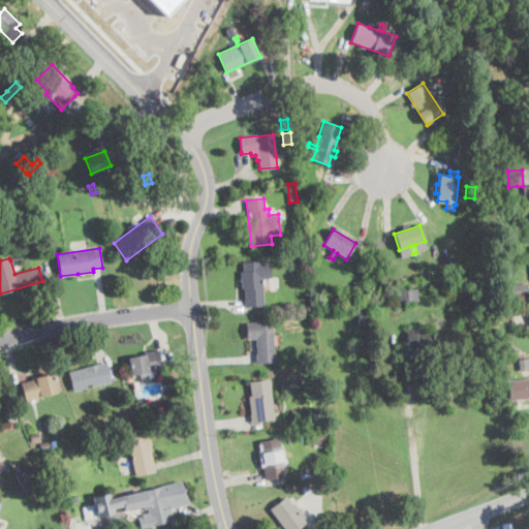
[(261,261),(265,306),(245,307),(244,288),(241,289),(240,272),(243,272),(242,262),(261,261)]
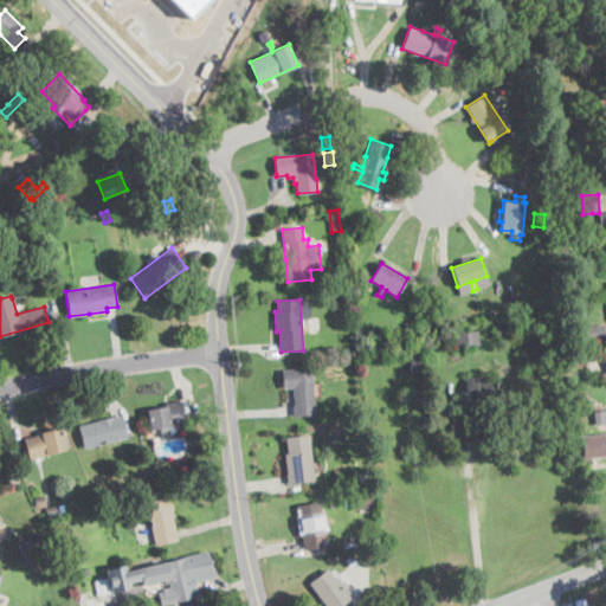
[(605,339),(586,340),(585,327),(605,326),(605,339)]
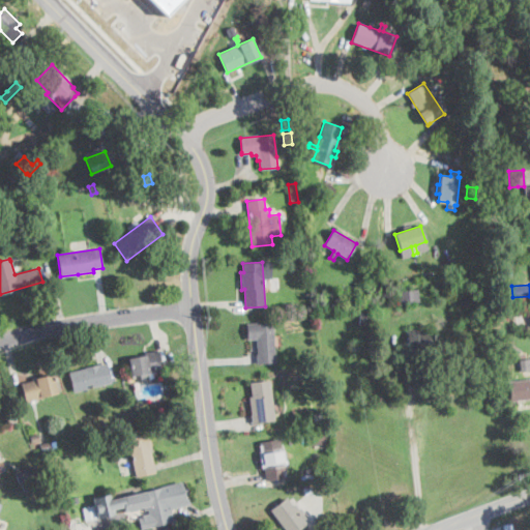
[(406,302),(399,303),(398,292),(418,290),(419,301),(406,302)]
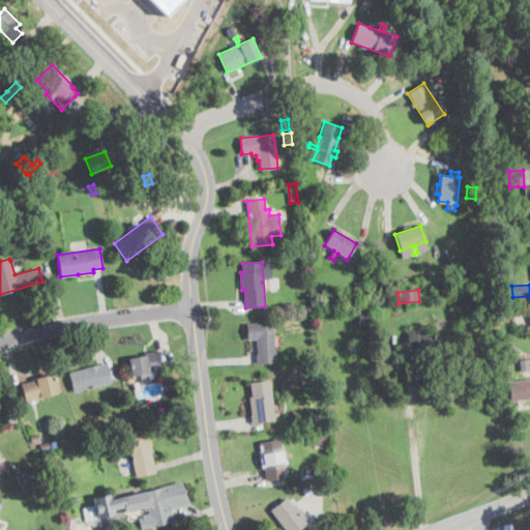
[(466,304),(457,307),(454,301),(464,298),(466,304)]
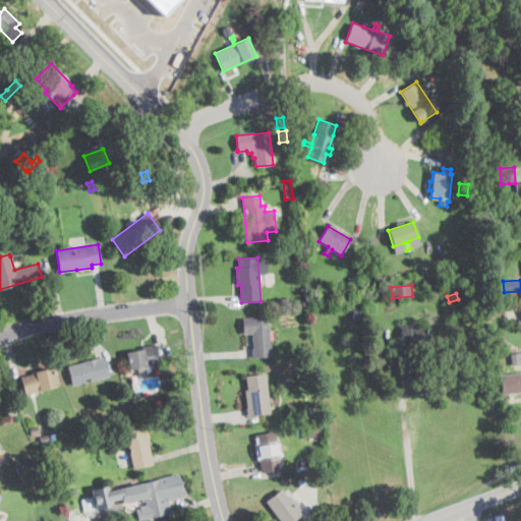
[(363,309),(363,320),(353,320),(354,308),(363,309)]
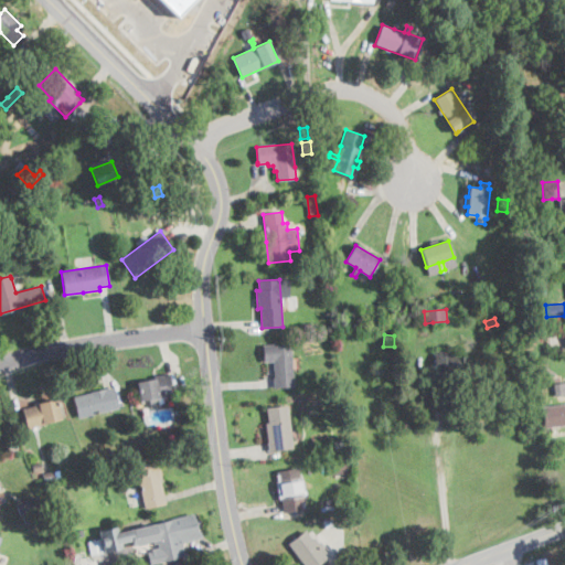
[(291,358),(292,369),(294,387),(274,388),(273,377),(275,377),(274,361),(263,362),(263,345),(291,343),(291,358)]
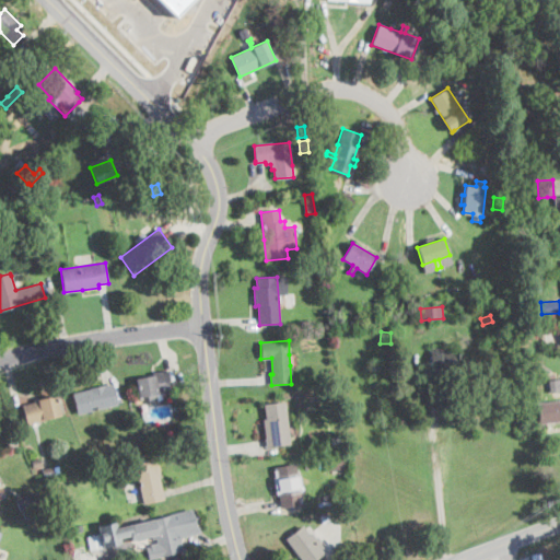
[(463,352),(462,376),(452,376),(452,372),(439,372),(439,370),(429,370),(430,348),(439,348),(439,351),(463,352)]
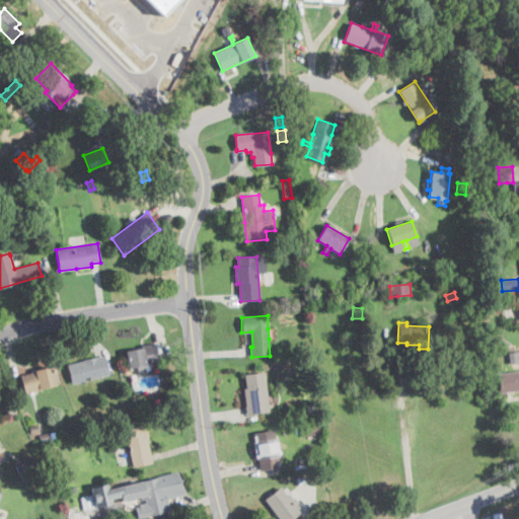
[(147,364),(148,369),(148,371),(138,373),(137,367),(128,368),(125,352),(142,348),(142,346),(153,344),(157,362),(147,364)]
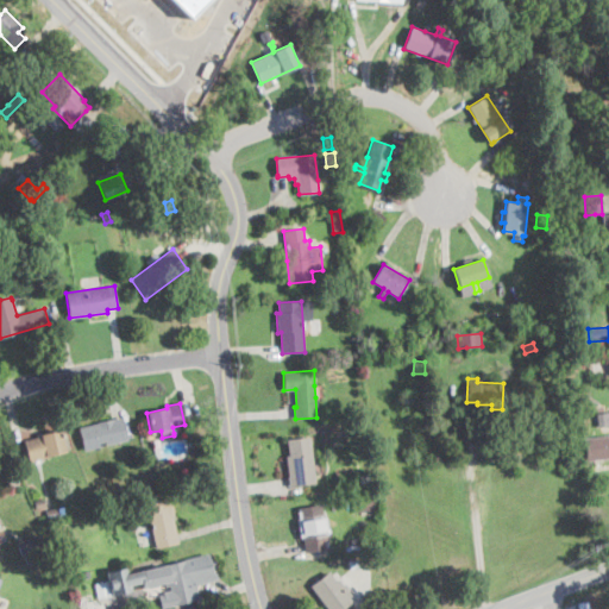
[(608,426),(597,427),(596,413),(607,413),(608,426)]
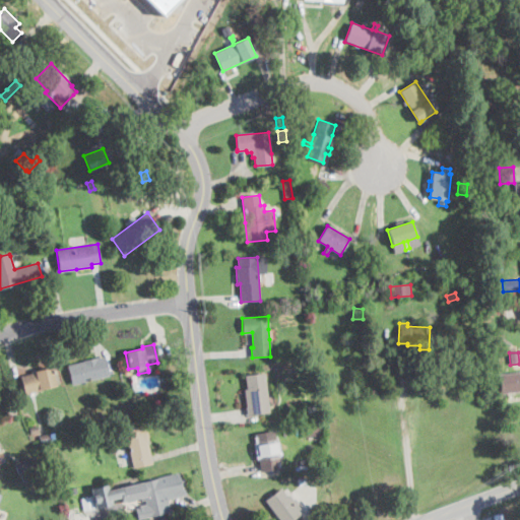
[(91,380),(72,385),(67,365),(96,358),(105,355),(110,376),(91,380)]
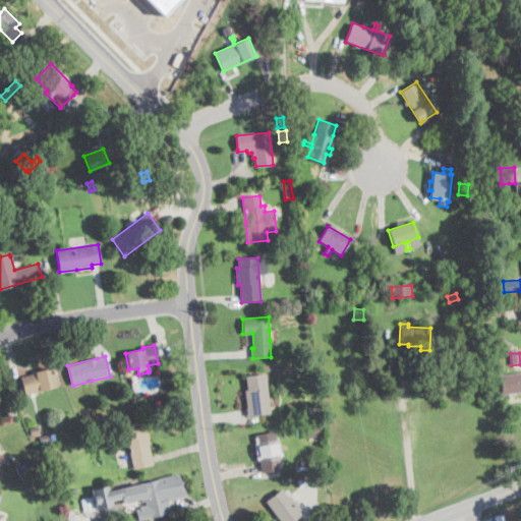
[(57,387),(25,394),(20,375),(52,367),(57,387)]
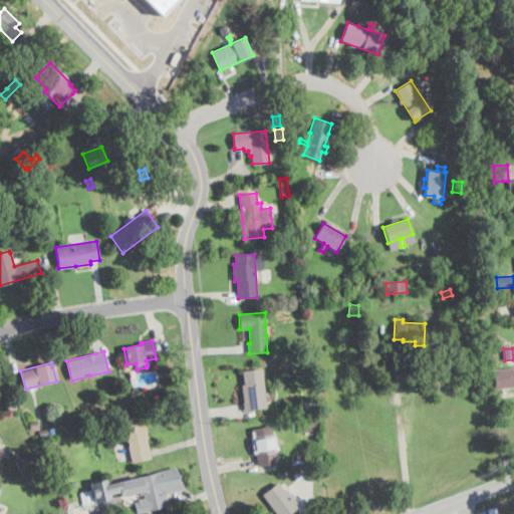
[(513,387),(495,389),(493,369),(513,367),(513,387)]
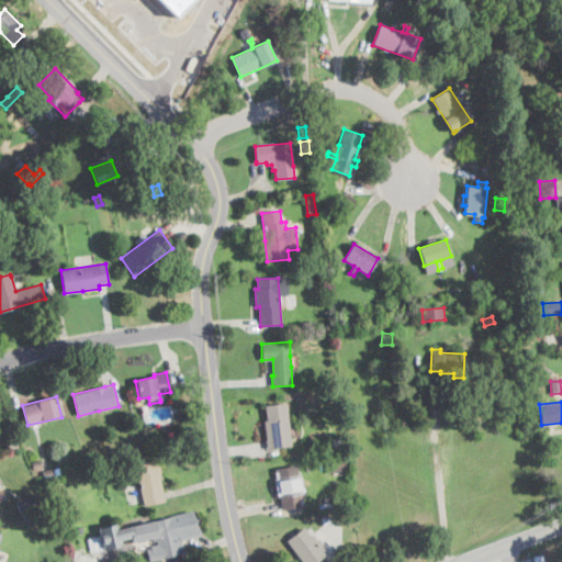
[(281,448),(267,449),(263,420),(266,420),(265,406),(287,403),(291,447),(281,448)]
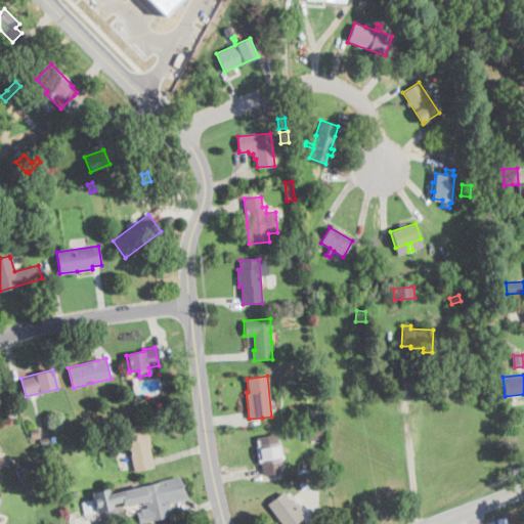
[(16,417),(8,420),(5,411),(13,408),(16,417)]
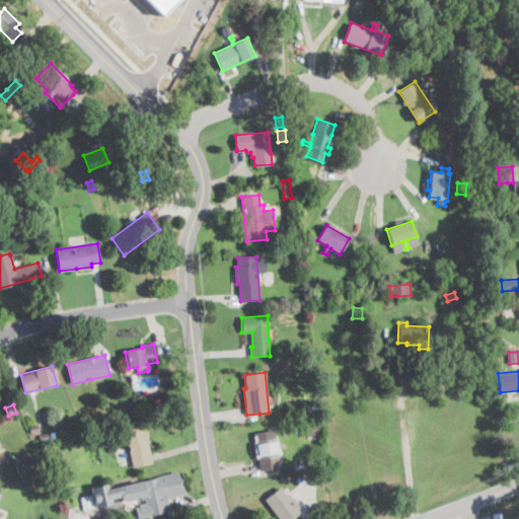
[(318,435),(304,437),(302,423),(316,421),(318,435)]
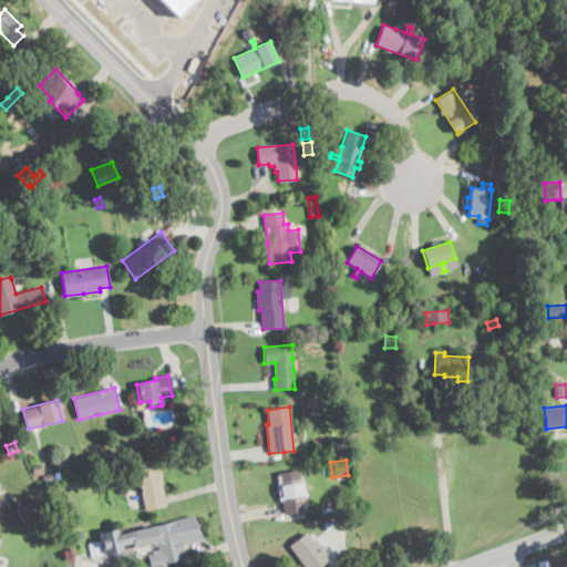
[(104,468),(93,472),(91,467),(102,463),(104,468)]
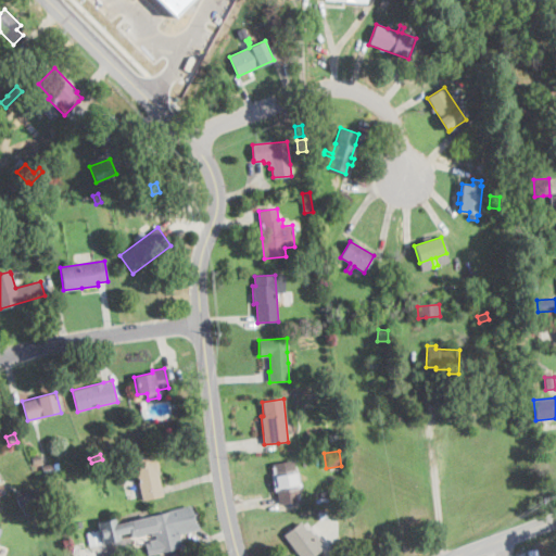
[(163,495),(142,501),(133,458),(154,454),(159,470),(158,471),(163,495)]
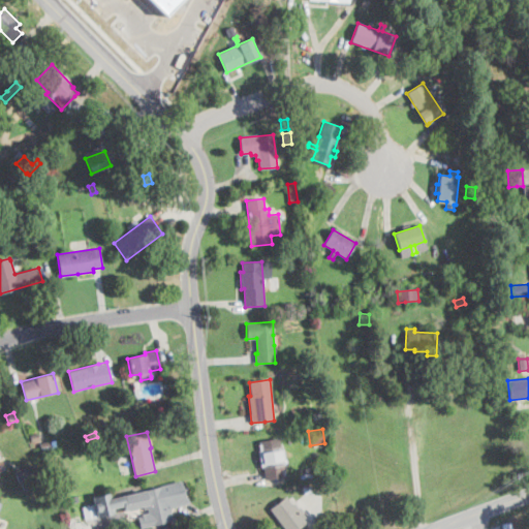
[(282,454),(285,473),(286,476),(266,479),(263,468),(260,468),(258,452),(259,450),(258,441),(279,438),(282,454)]
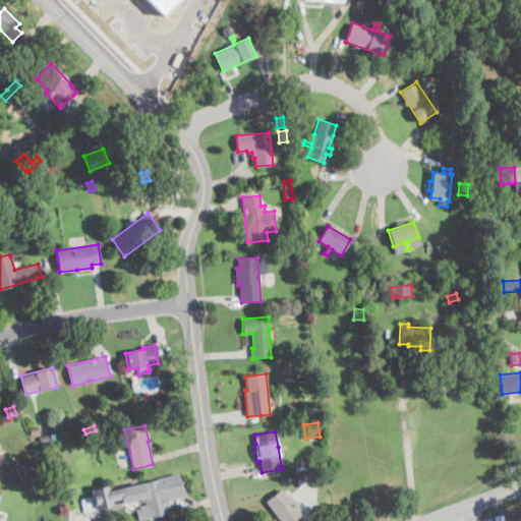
[(51,442),(41,443),(40,437),(50,435),(51,442)]
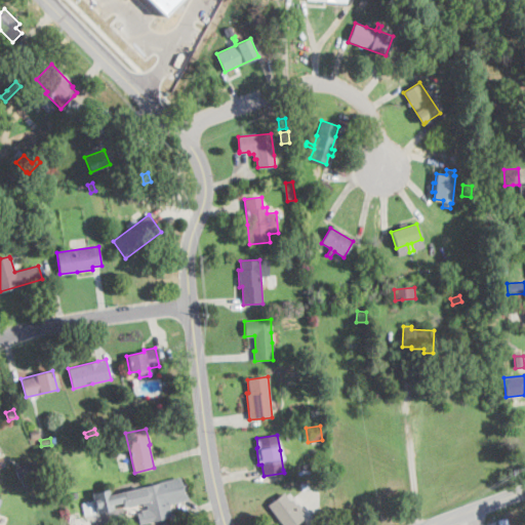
[(36,474),(18,481),(14,469),(15,469),(32,462),(36,474)]
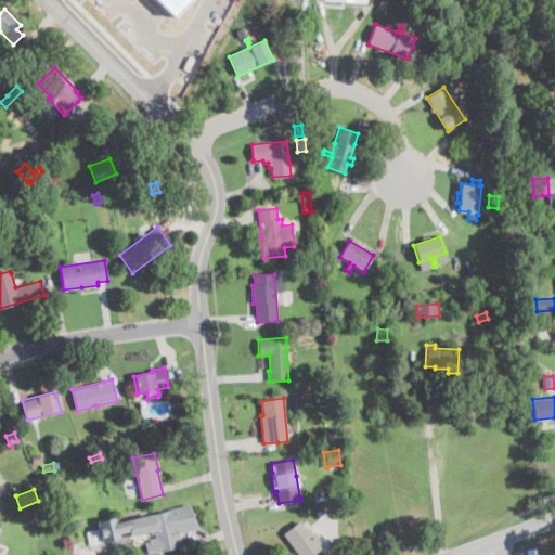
[(177,532),(181,546),(147,554),(144,543),(149,542),(149,540),(156,538),(155,534),(133,540),(131,530),(119,533),(120,538),(89,546),(85,531),(98,528),(97,524),(114,518),(116,524),(190,503),(196,527),(177,532)]
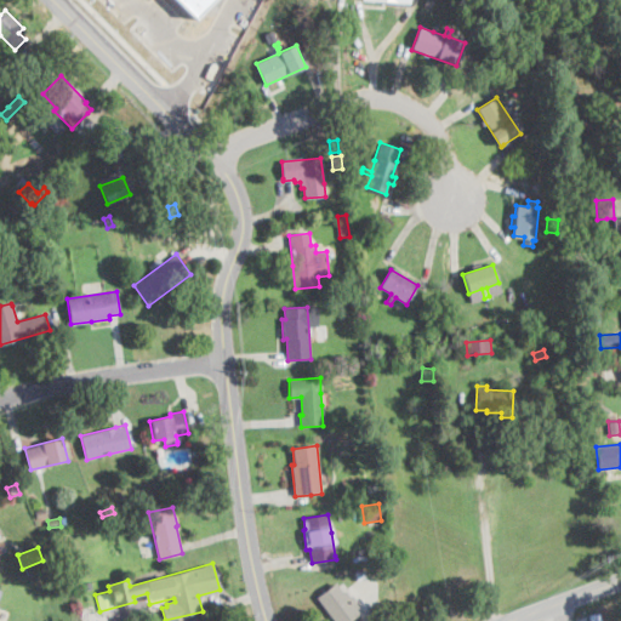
[(372,580),(358,581),(357,571),(371,570),(372,580)]
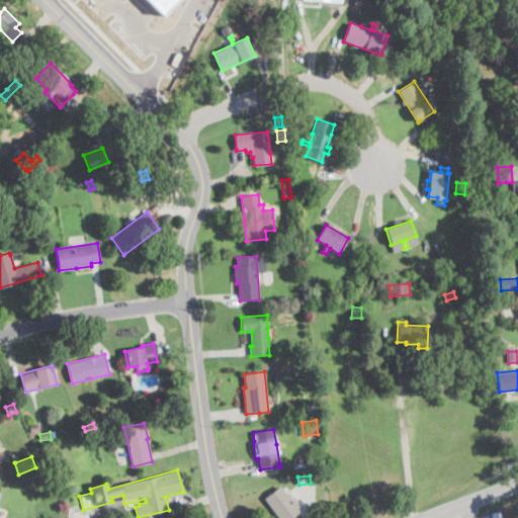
[(71,493),(77,491),(75,485),(69,486),(71,493)]
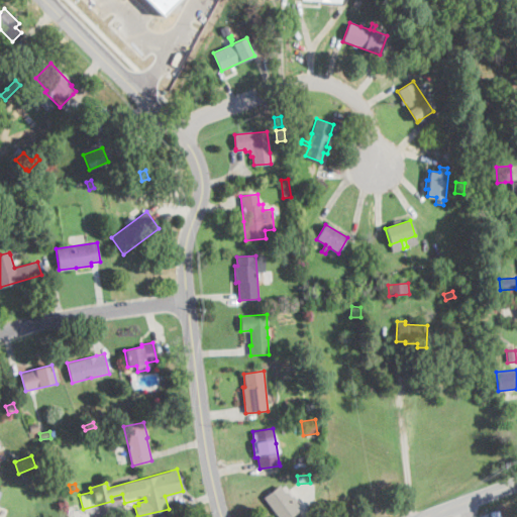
[(282,490),(286,494),(288,492),(298,506),(296,507),(299,511),(291,516),(278,516),(264,498),(279,486),(282,490)]
